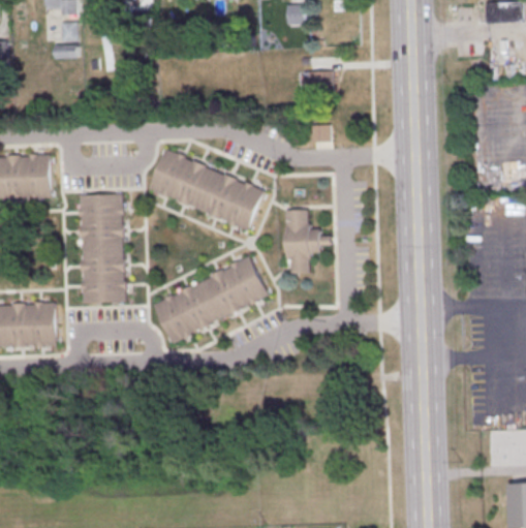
[(42,0),(43,12),(60,11),(60,19),(75,18),(74,1),(60,1),(60,0),(42,0)]
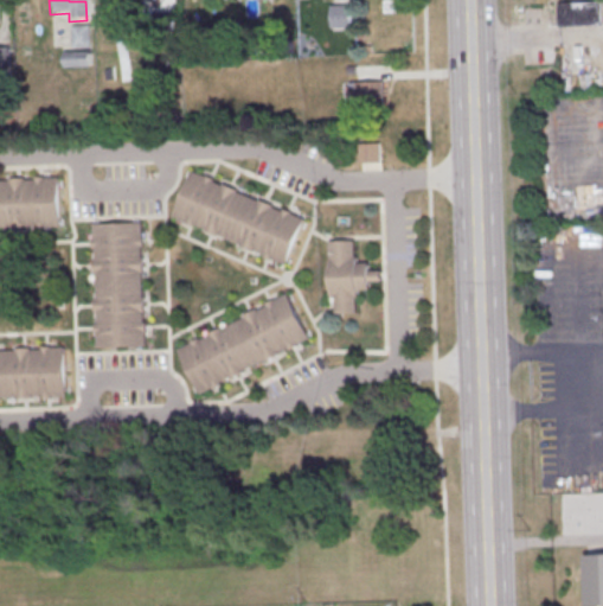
[(558,2),(558,26),(601,26),(601,2),(558,2)]
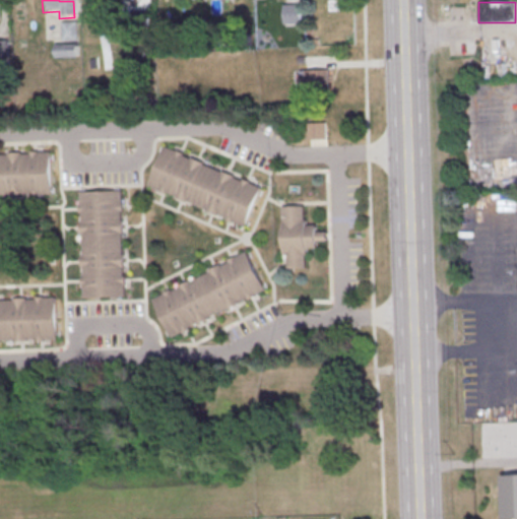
[(300,4),(280,4),(280,24),(300,24),(300,4)]
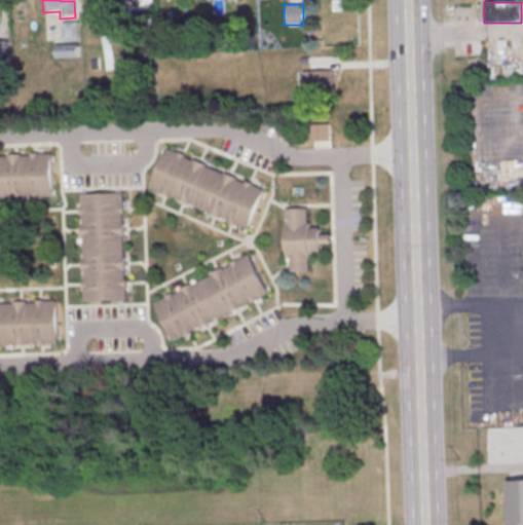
[(61,26),(76,25),(77,44),(61,45),(61,26)]
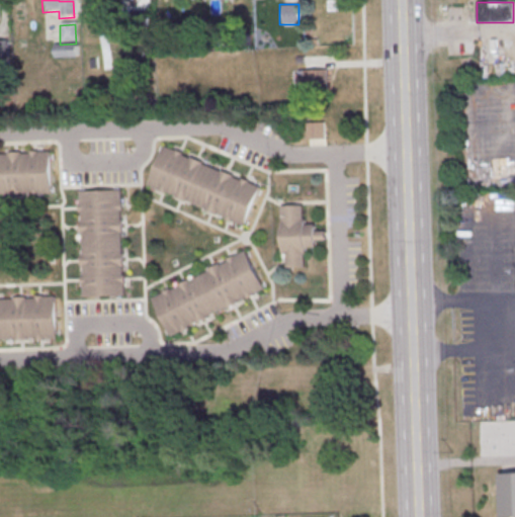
[(53,49),(75,48),(76,61),(54,62),(53,49)]
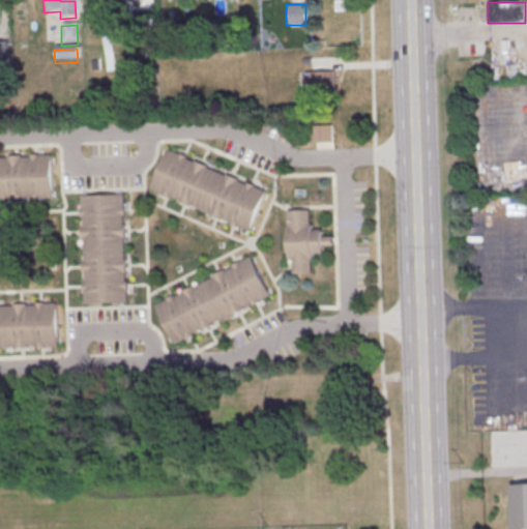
[(330,143),(330,125),(312,125),(313,143),(330,143)]
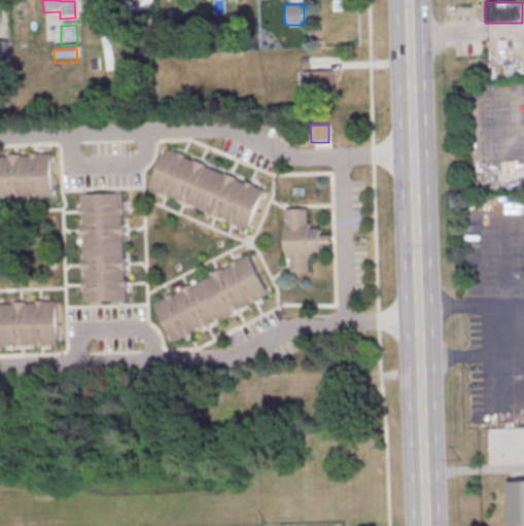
[(165,147),(147,188),(246,230),(264,190),(251,185),(251,184),(244,181),(243,182),(236,179),(236,178),(222,172),(221,174),(204,166),(204,165),(191,160),(190,161),(182,158),(183,155),(165,147)]
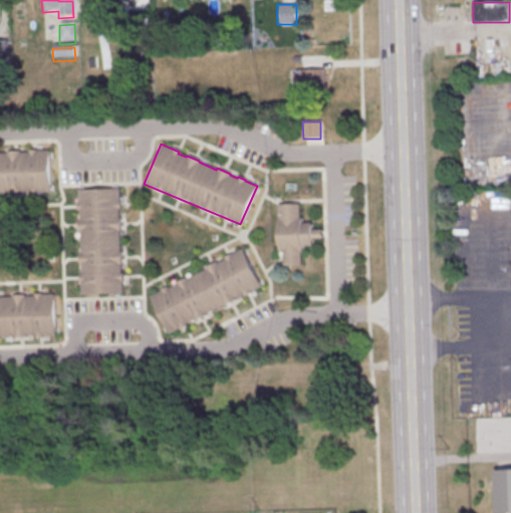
[(47,150),(49,191),(0,193),(0,153),(5,153),(5,152),(19,151),(19,152),(27,152),(27,151),(47,150)]
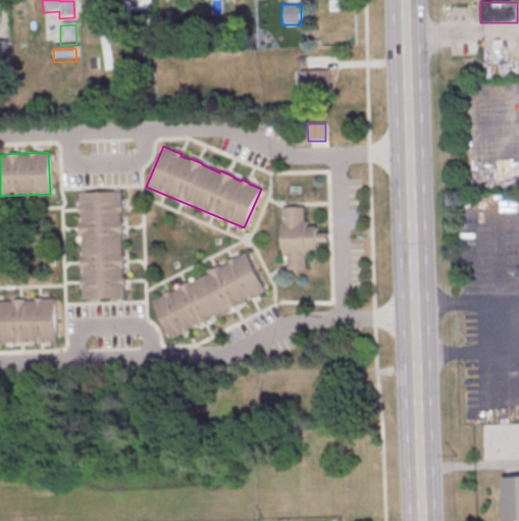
[(76,193),(118,192),(119,221),(121,220),(121,233),(120,235),(120,254),(122,254),(122,267),(121,267),(122,298),(81,299),(81,287),(79,287),(79,278),(81,278),(81,269),(80,269),(79,256),(80,256),(80,236),(78,236),(78,222),(79,222),(79,213),(78,213),(76,193)]
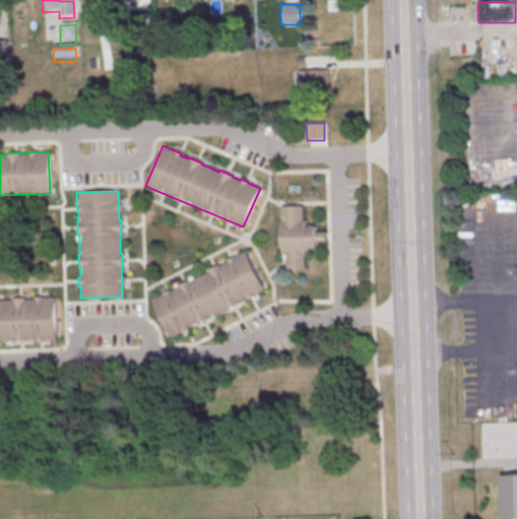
[(305,269),(305,249),(315,249),(315,242),(325,242),(325,232),(314,232),(314,225),(303,225),(303,206),(281,206),(281,269),(305,269)]
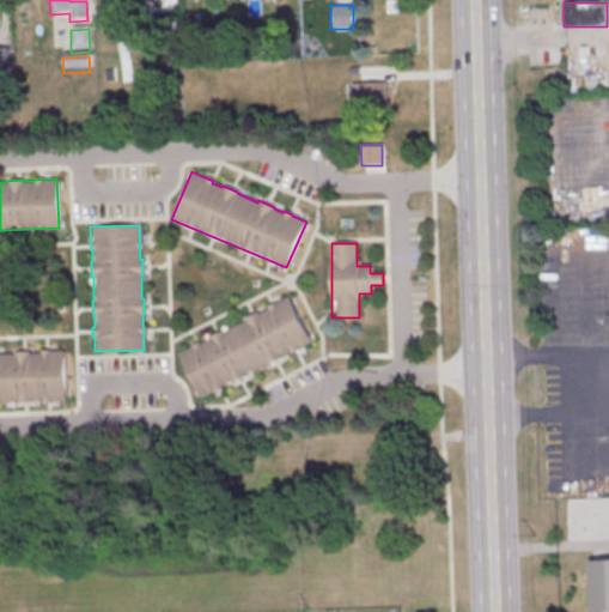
[(177,353),(287,296),(310,341),(200,398),(177,353)]
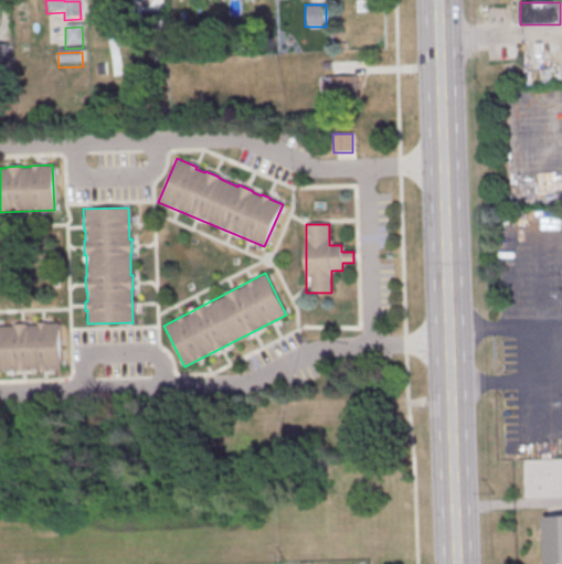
[(56,322),(59,369),(45,369),(45,370),(36,371),(36,369),(0,370),(0,326),(10,326),(10,325),(25,323),(25,325),(34,325),(34,323),(56,322)]
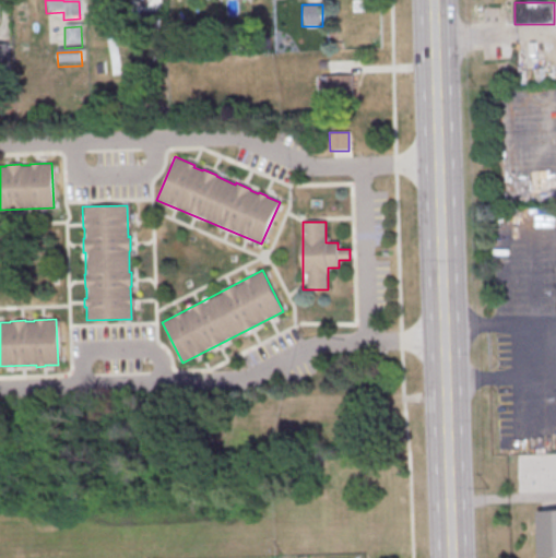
[(540,557),(537,510),(555,509),(555,557),(540,557)]
